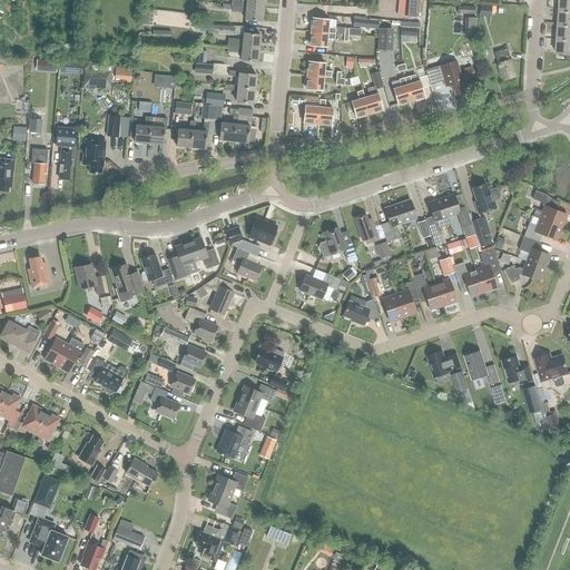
[(405,0),(404,15),(418,16),(419,0),(405,0)]
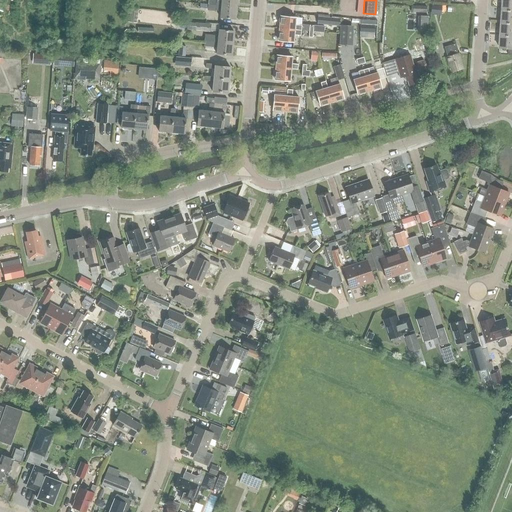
[(511,0),(502,0),(502,10),(511,10),(511,0)]
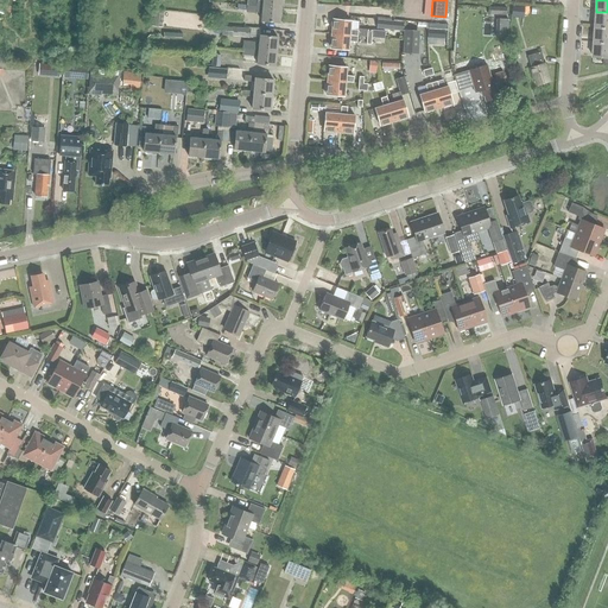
[(261,20),(279,23),(280,10),(280,8),(247,5),(247,11),(246,12),(261,13),(261,20)]
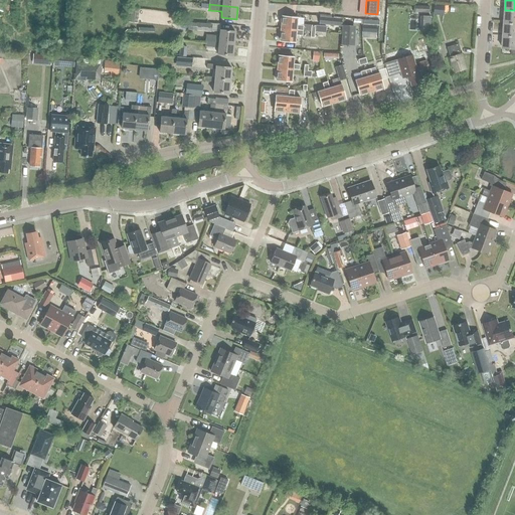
[(434,5),(433,13),(444,14),(444,6),(434,5)]
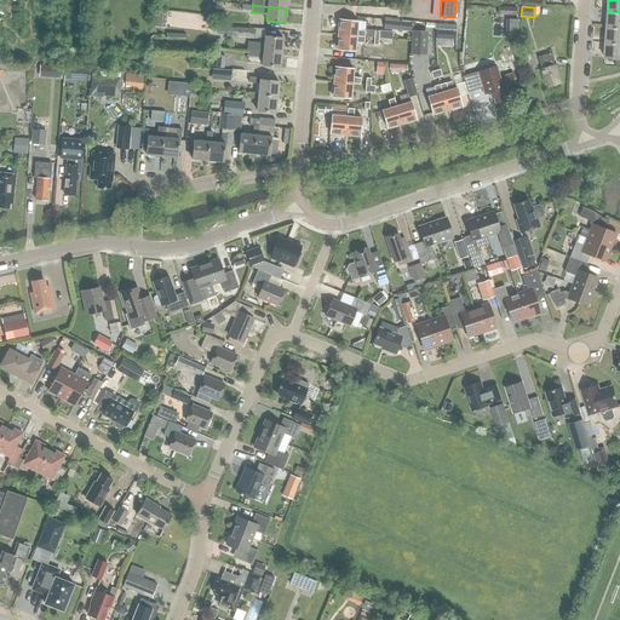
[(619,12),(608,12),(607,27),(619,28),(619,12)]
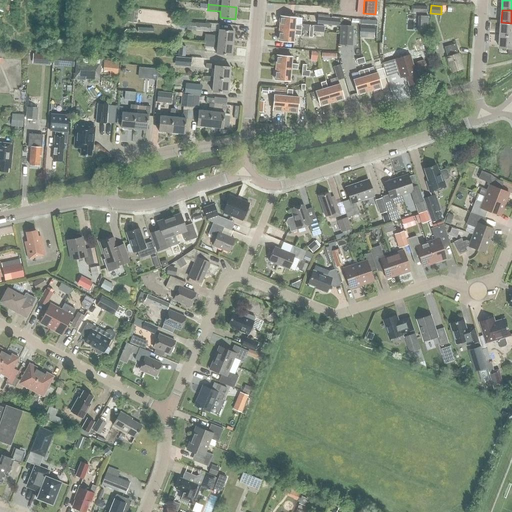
[(428,30),(428,15),(415,15),(415,30),(428,30)]
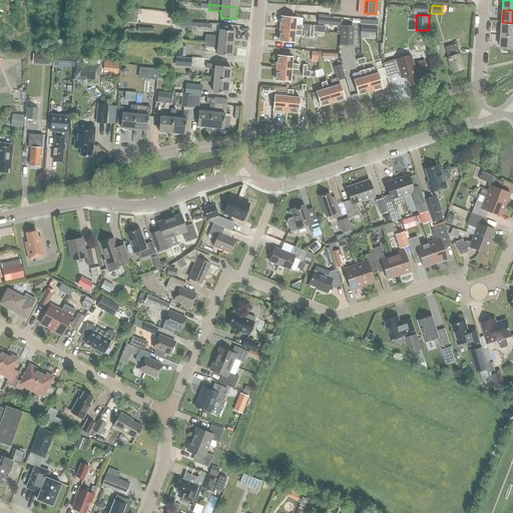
[(281,28),(295,29),(301,30),(302,25),(295,24),(296,17),(282,16),(281,28)]
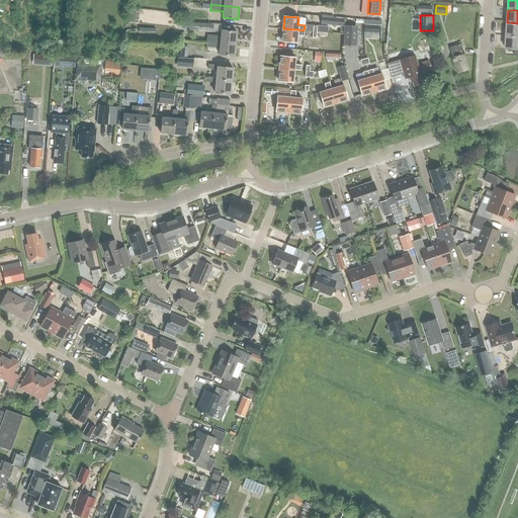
[(337,17),(321,16),(320,23),(336,24),(337,17)]
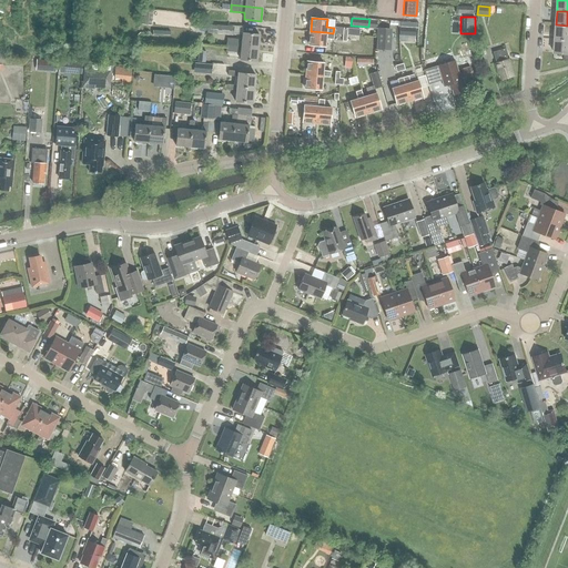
[(567,26),(556,24),(555,39),(567,39),(567,26)]
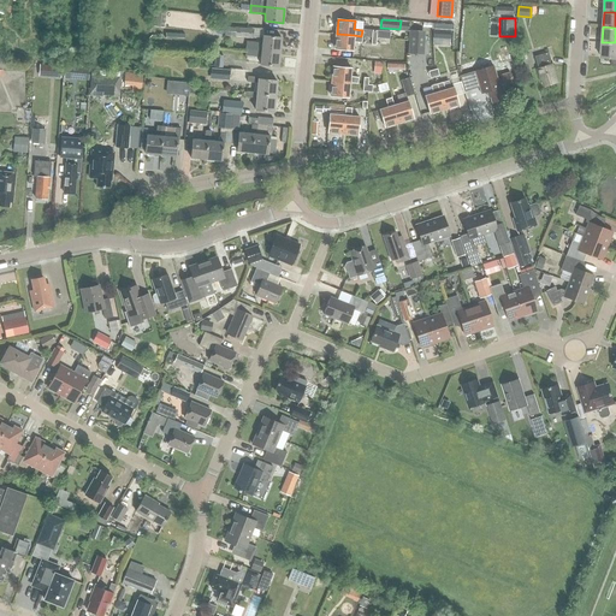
[(253,36),(253,29),(235,28),(234,36),(246,37),(247,36),(253,36)]
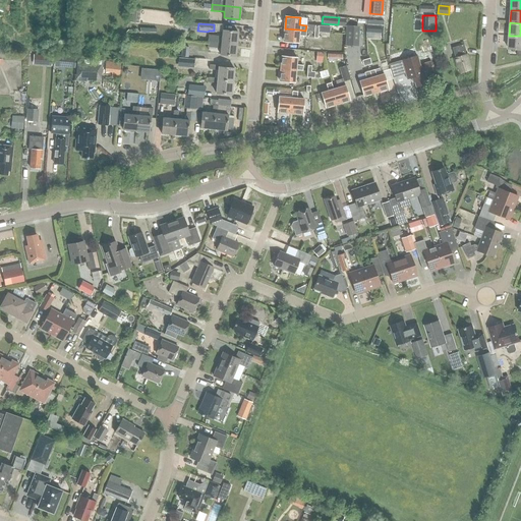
[(346,26),(345,46),(355,46),(356,26),(346,26)]
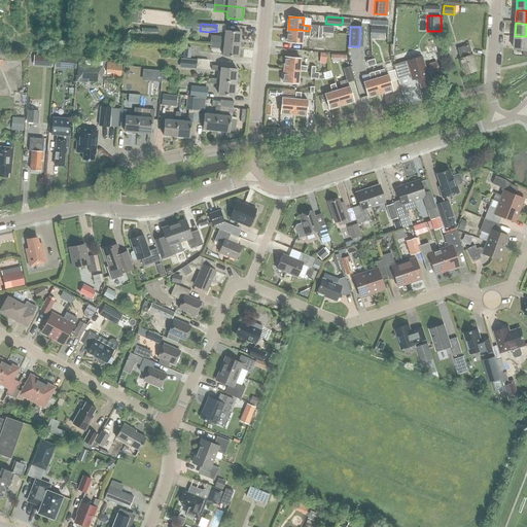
[(286,41),(302,42),(302,35),(309,36),(309,31),(303,30),(288,29),(286,41)]
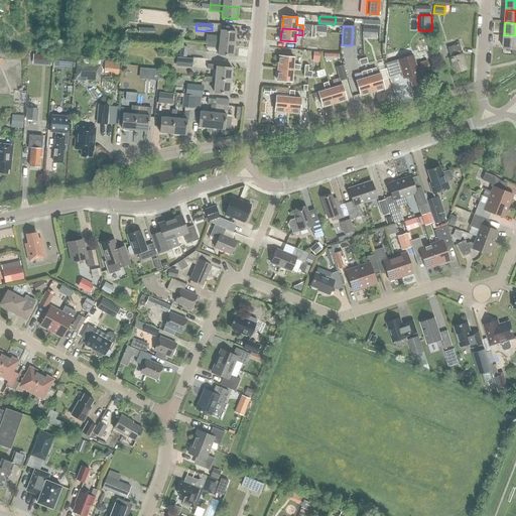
[(207,34),(206,40),(234,43),(235,31),(221,30),(220,36),(207,34)]
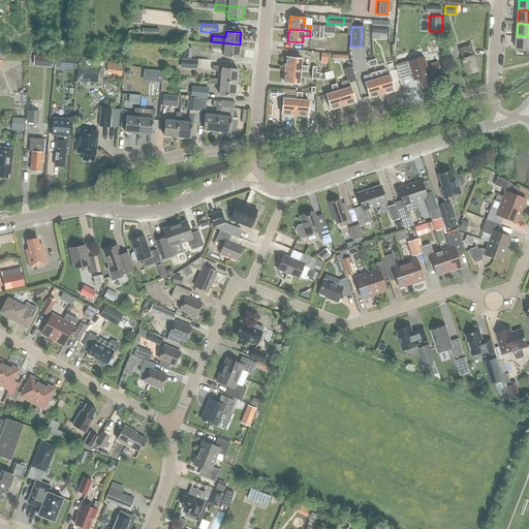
[(528,36),(517,36),(516,50),(525,50),(525,57),(528,57),(528,36)]
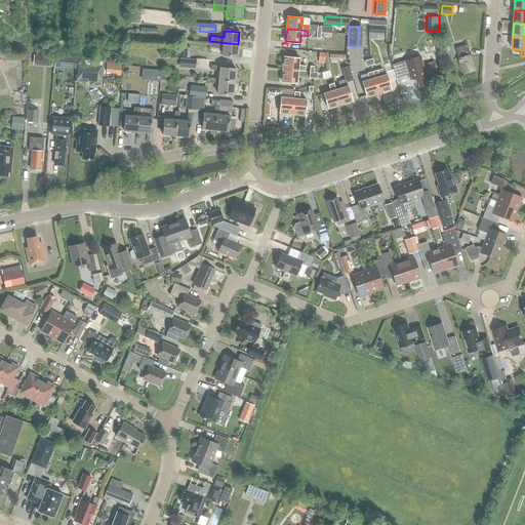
[(209,41),(208,48),(223,49),(221,54),(237,56),(238,44),(209,41)]
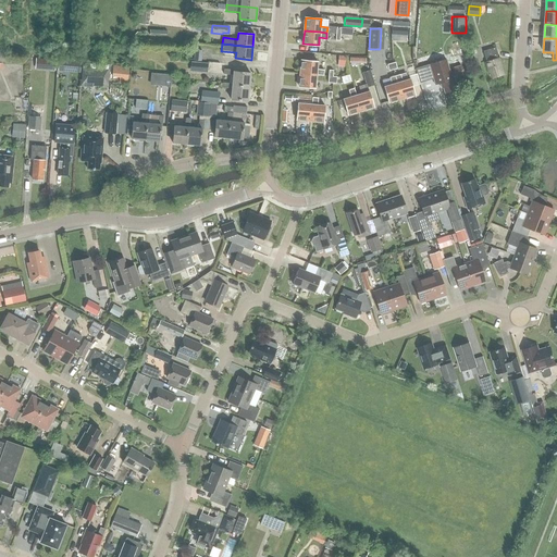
[(491,73),(492,77),(504,74),(498,58),(497,59),(496,54),(497,53),(495,48),(483,51),(486,62),(485,62),(489,73),(491,73)]
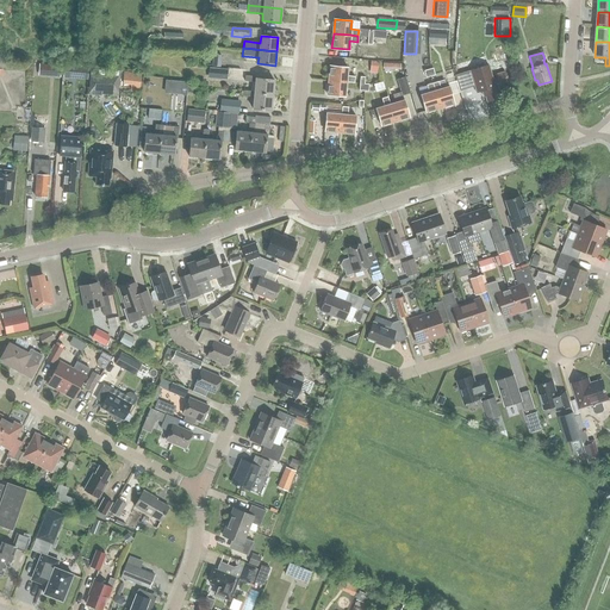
[(443,70),(452,69),(449,55),(441,56),(443,70)]
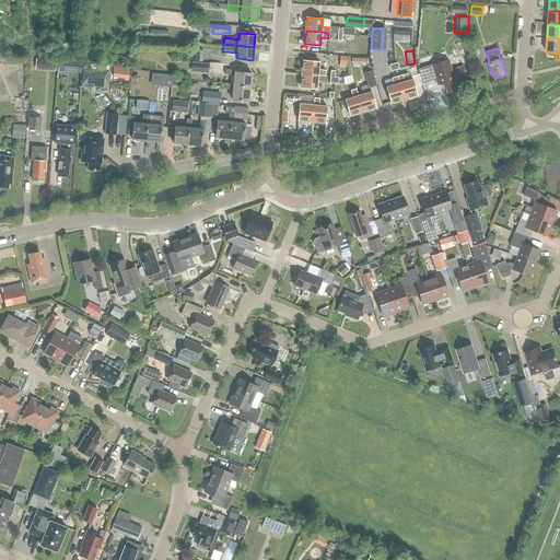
[(55,71),(56,60),(47,59),(46,70),(55,71)]
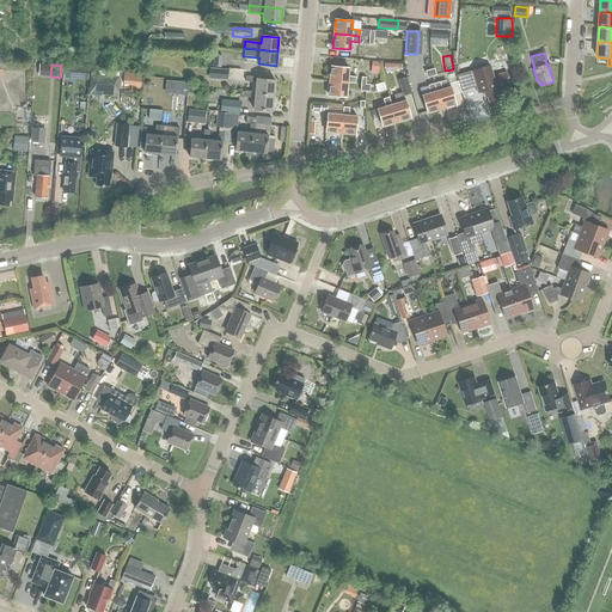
[(483,92),(485,97),(487,97),(489,103),(501,98),(495,78),(493,79),(489,65),(470,71),(477,93),(483,92)]
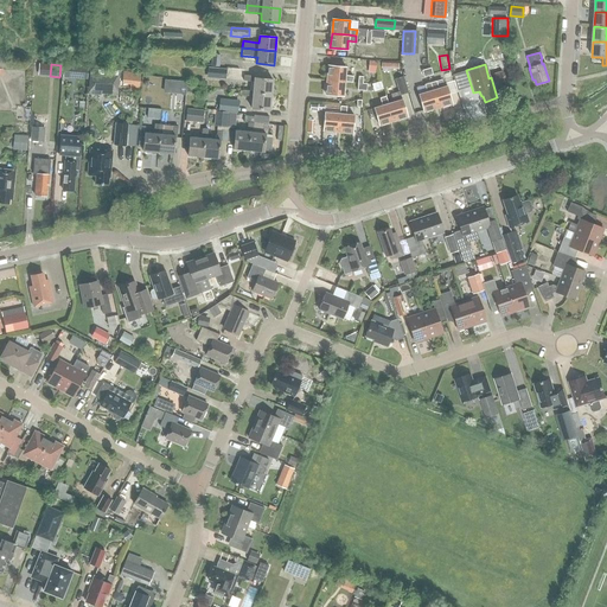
[(345,66),(328,65),(327,80),(344,81),(352,82),(352,76),(345,75),(345,66)]
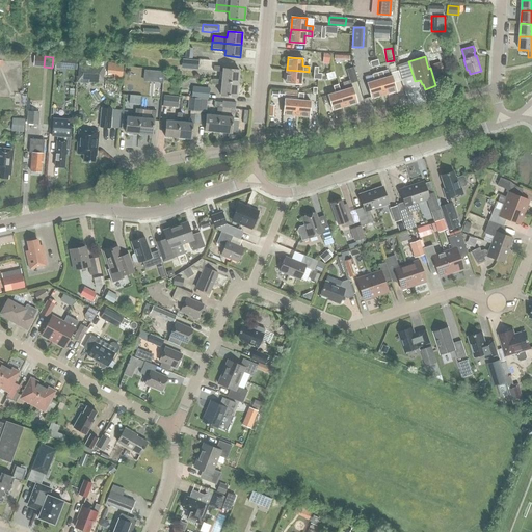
[(55,68),(67,69),(68,60),(56,59),(55,68)]
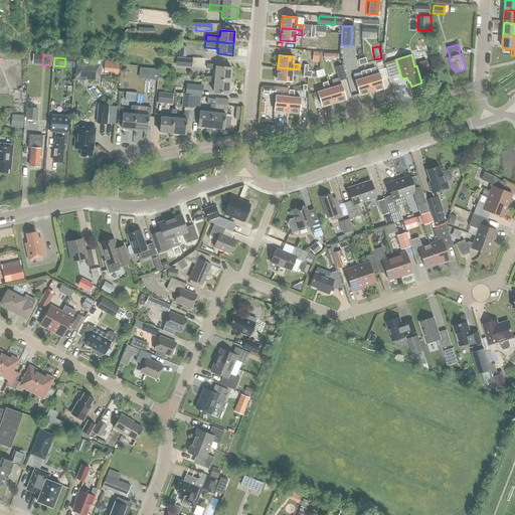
[(175,65),(191,67),(192,58),(176,57),(175,65)]
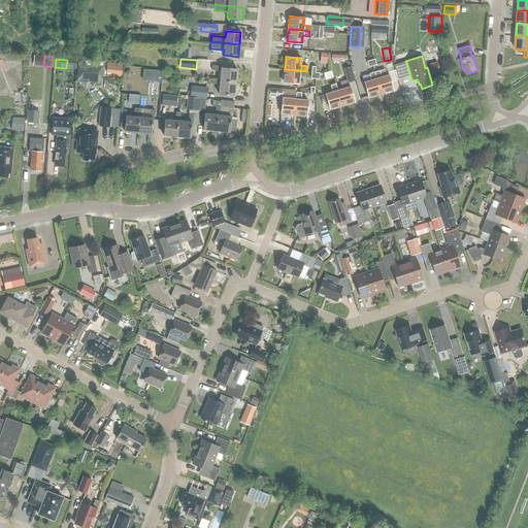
[(113,73),(112,78),(122,78),(122,62),(106,61),(105,73),(113,73)]
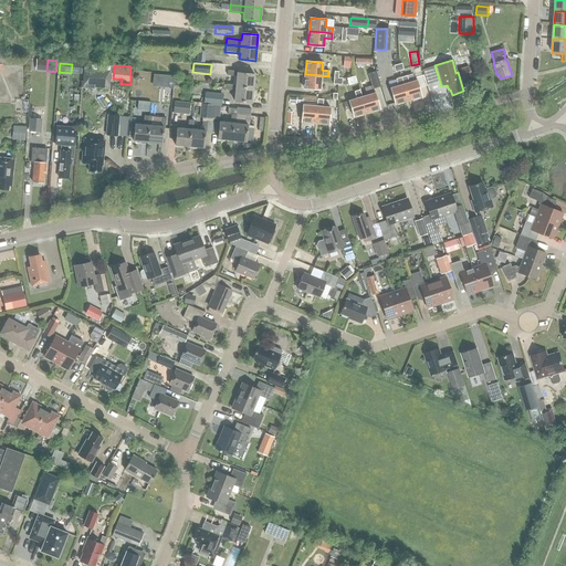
[(254,74),(238,73),(238,71),(227,70),(227,75),(237,76),(236,84),(236,86),(252,87),(254,74)]
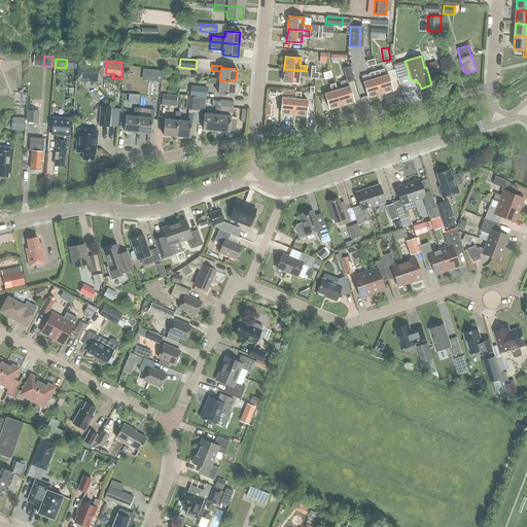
[(77,66),(77,81),(88,81),(88,79),(95,79),(95,73),(102,74),(103,74),(104,67),(95,66),(89,66),(77,66)]
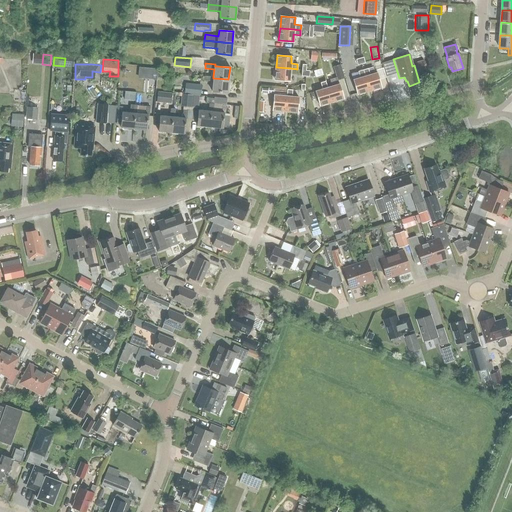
[(339,65),(332,67),(336,78),(337,81),(343,79),(339,65)]
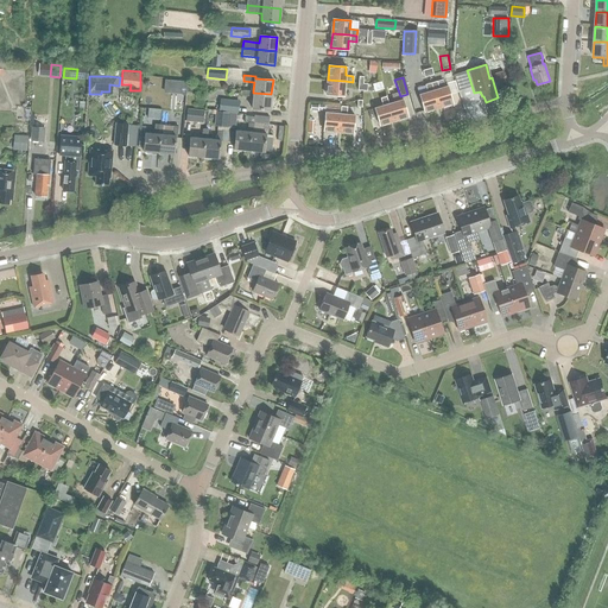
[(343,96),(344,81),(328,80),(327,94),(343,96)]
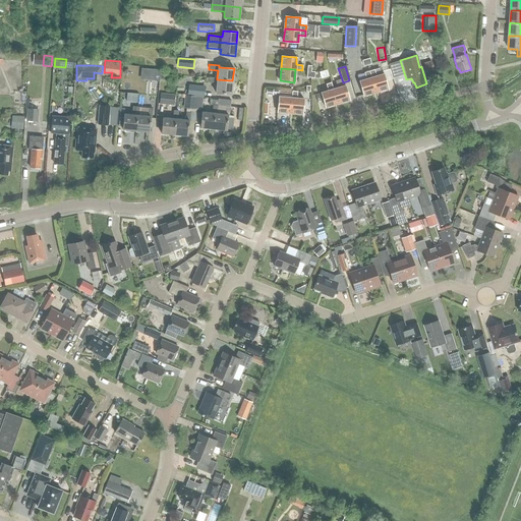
[(160,70),(152,69),(151,79),(159,80),(160,70)]
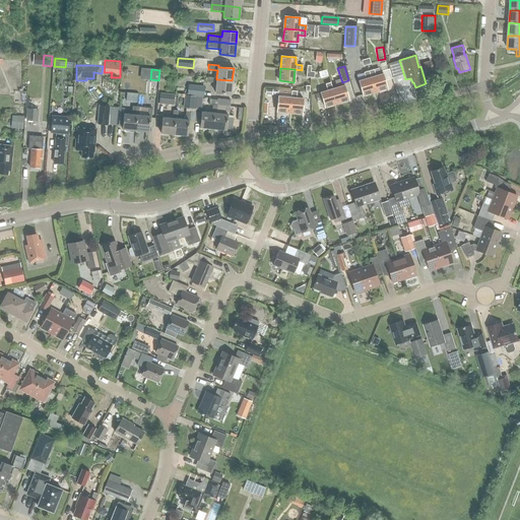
[(374,92),(386,88),(382,74),(375,76),(373,70),(368,71),(374,92)]
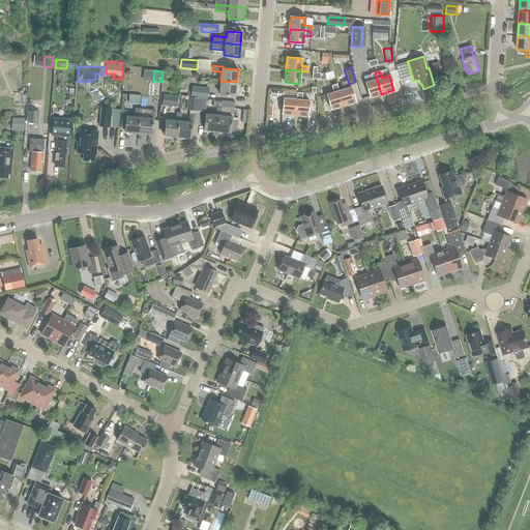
[(369,97),(381,94),(375,72),(370,75),(372,81),(364,84),(369,97)]
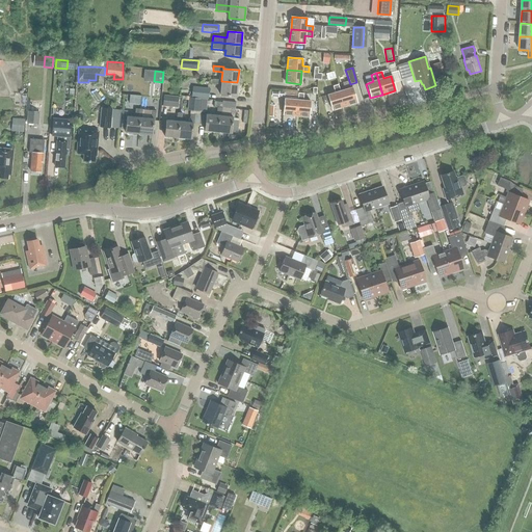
[(212,79),(212,83),(221,84),(220,95),(236,97),(237,82),(221,81),(221,79),(212,79)]
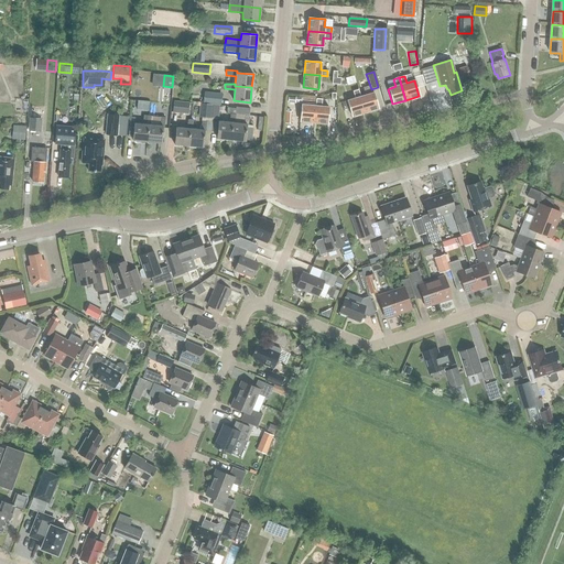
[(372,94),(371,89),(370,86),(362,88),(365,96),(360,97),(365,112),(378,108),(372,94)]
